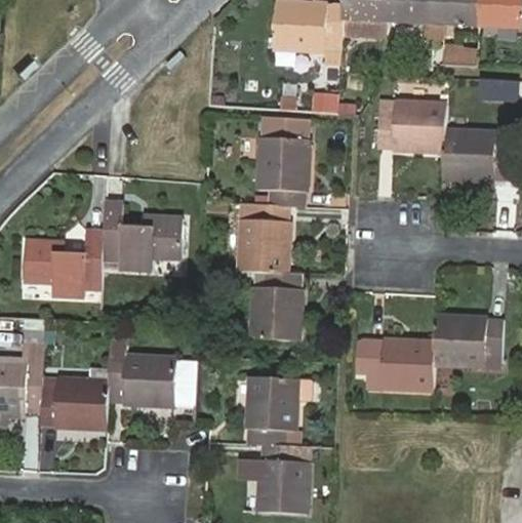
[(295,0),(274,0),(271,48),(323,51),(323,49),(339,50),(339,33),(340,5),(326,4),(326,2),(307,1),(307,6),(295,5),(295,0)]
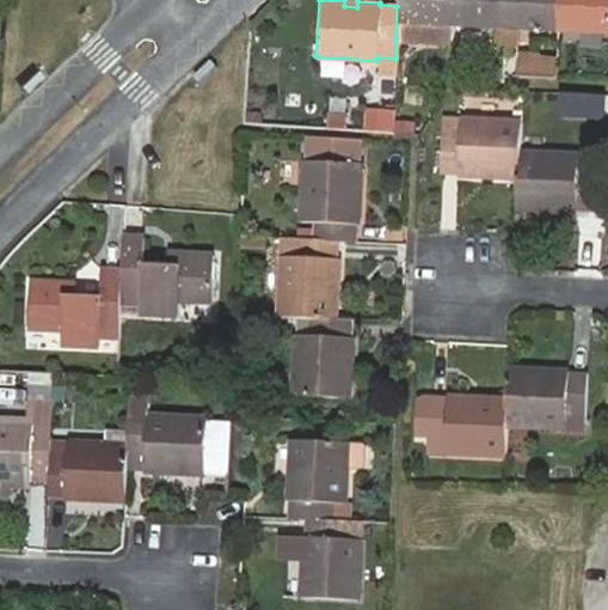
[(397,0),(397,6),(395,38),(450,41),(450,22),(452,0),(397,0)]
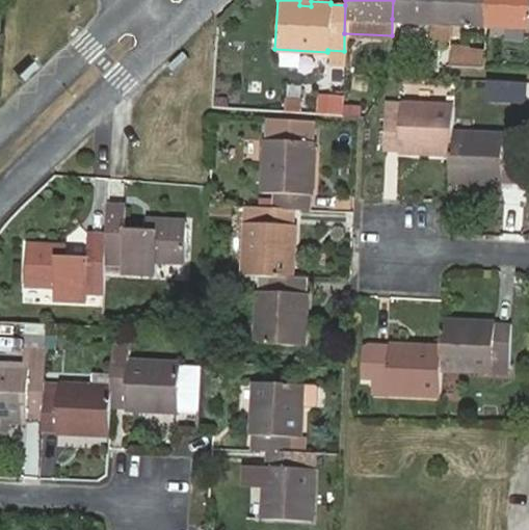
[(393,0),(392,19),(439,21),(440,0),(393,0)]
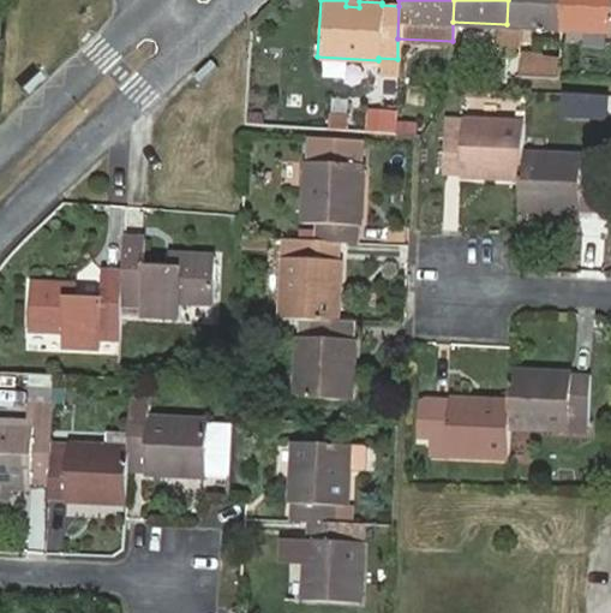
[(508,0),(507,24),(559,28),(559,0),(508,0)]
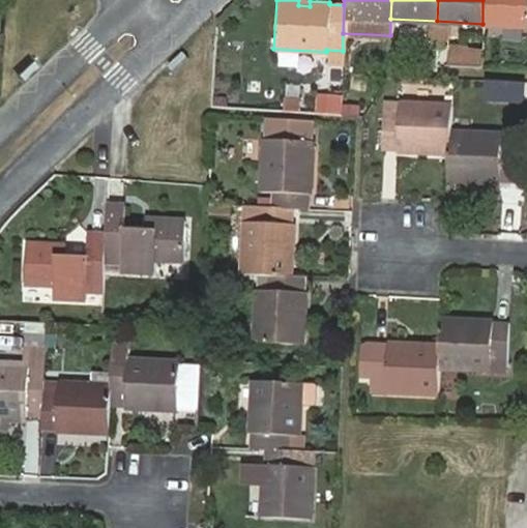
[(482,0),(482,24),(526,25),(526,0),(482,0)]
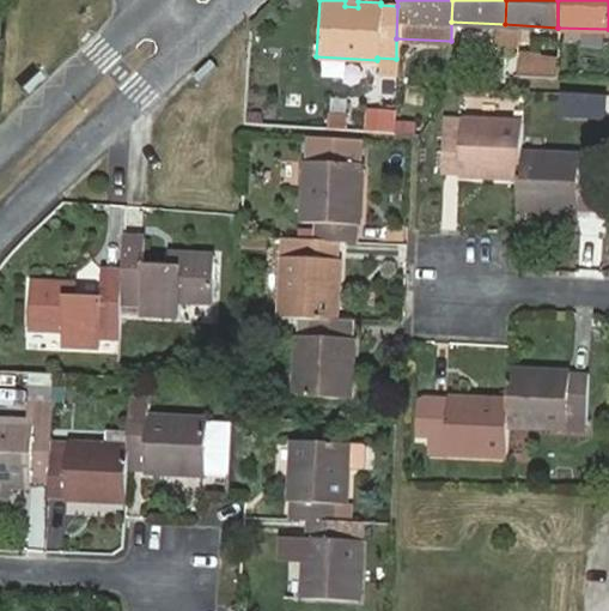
[(521,54),(519,74),(555,77),(555,56),(521,54)]
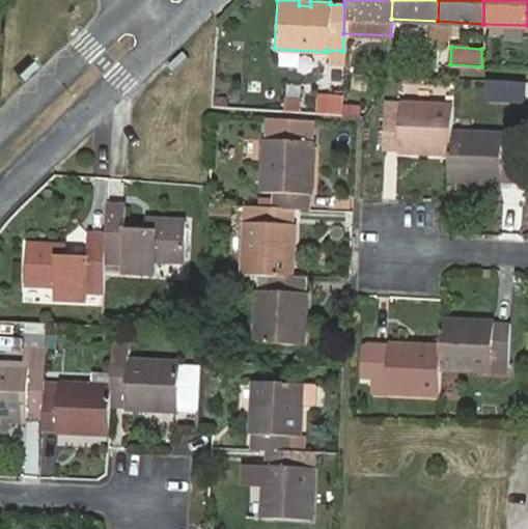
[(331,62),(330,76),(339,77),(340,63),(331,62)]
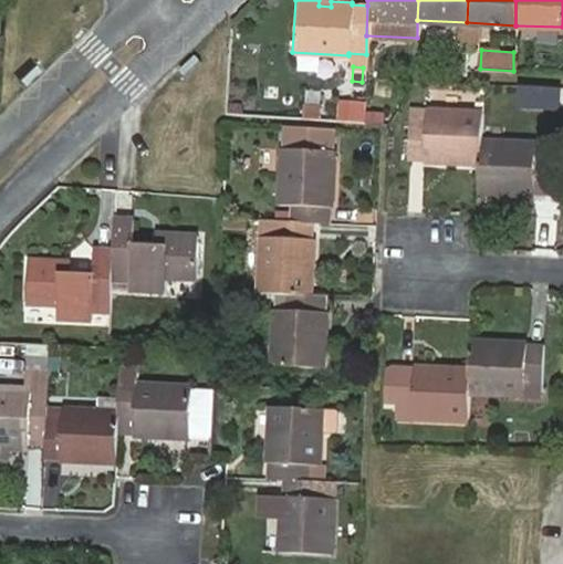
[(367,77),(385,79),(386,69),(367,68),(367,77)]
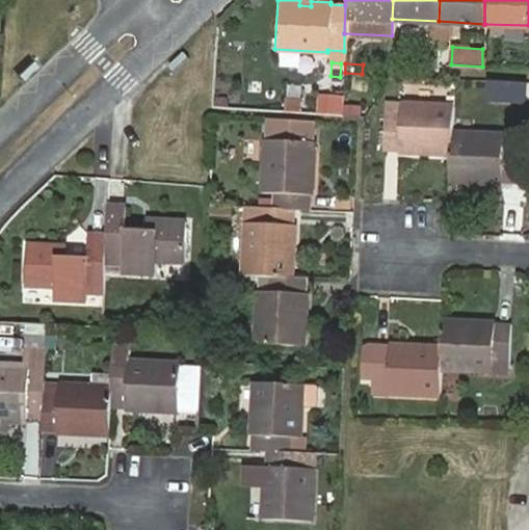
[(382,148),(398,149),(397,151),(417,152),(417,146),(428,147),(428,152),(450,153),(451,130),(452,104),(385,101),(382,148)]
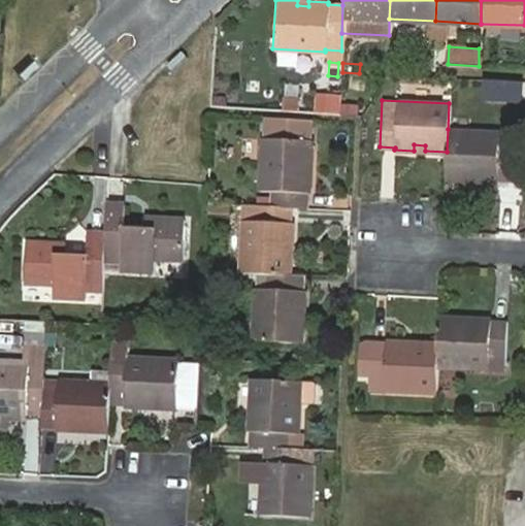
[(303,161),(309,161),(312,119),(261,116),(258,189),(271,190),(270,205),(289,206),(305,206),(305,191),(307,191),(308,172),(303,172),(303,161)]
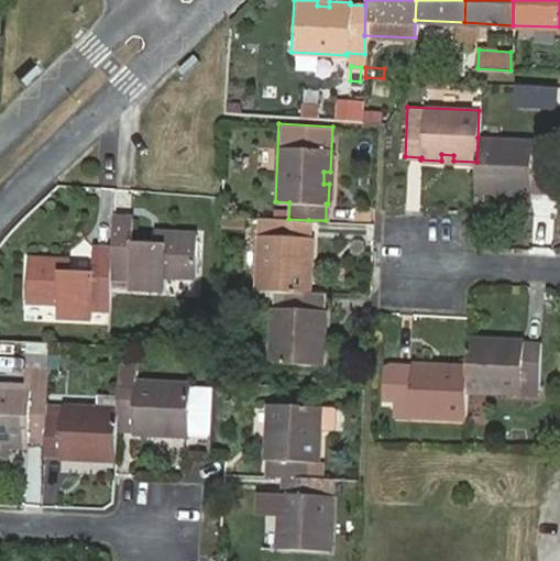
[(509,202),(529,204),(530,201),(546,202),(549,142),(478,138),(476,162),(474,200),(497,201),(497,196),(509,196),(509,202)]
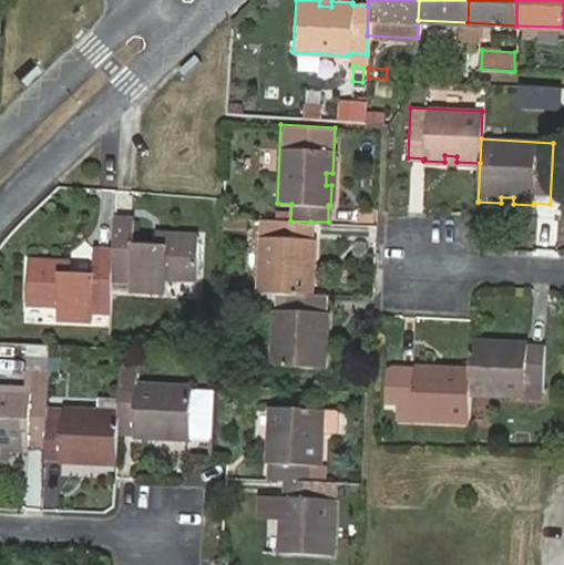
[(131,218),(113,217),(112,249),(111,278),(127,279),(127,287),(164,289),(164,276),(195,277),(197,235),(166,234),(165,243),(130,240),(131,218)]
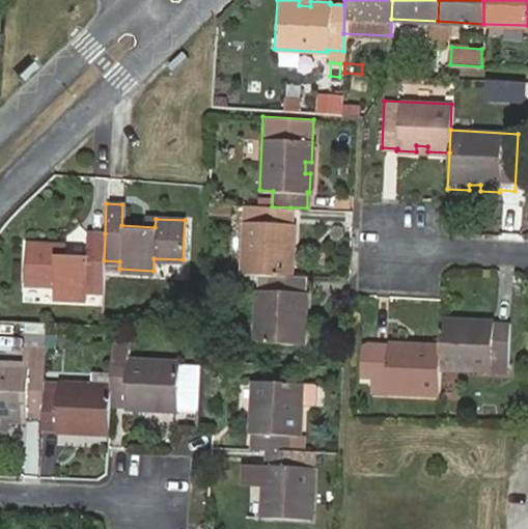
[(290,242),(292,223),(289,223),(290,207),(272,206),(244,205),(241,273),(256,274),(289,275),(290,253),(284,253),(285,242),(290,242)]
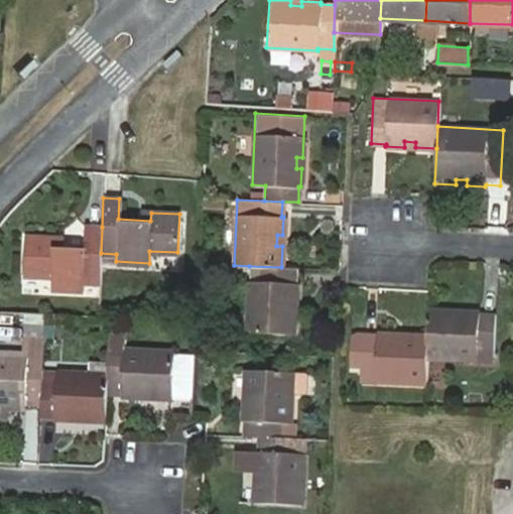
[(99,285),(101,253),(102,227),(86,226),(85,247),(51,245),(52,237),(24,235),(22,275),(50,276),(49,288),(83,290),(84,284),(99,285)]
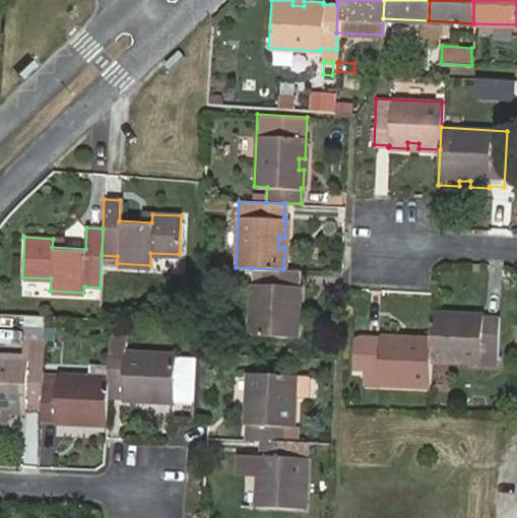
[(283,269),(251,268),(248,334),(296,336),(297,315),(292,315),(292,304),(298,304),(298,285),(296,285),(297,270),(283,269)]
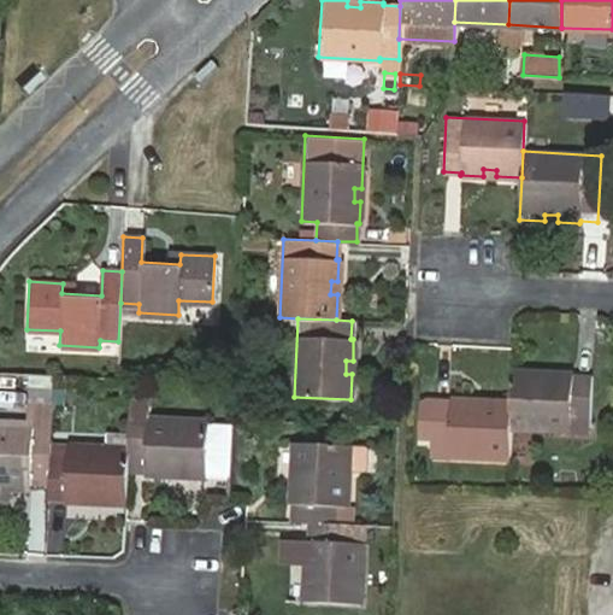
[(572,372),(550,370),(550,378),(537,376),(537,370),(512,369),(511,399),(510,427),(588,431),(590,374),(572,374),(572,372)]
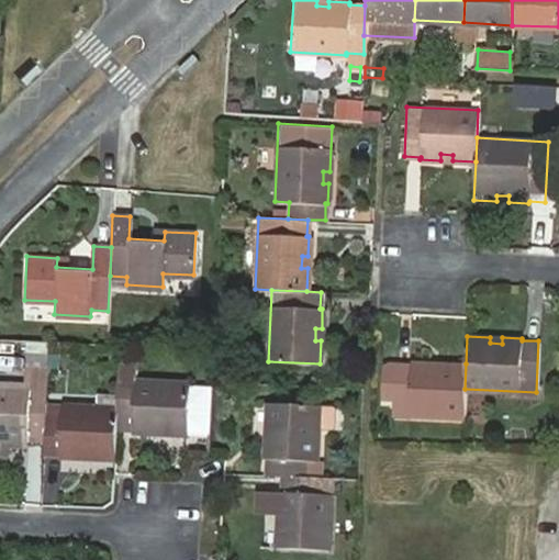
[(6,443),(26,443),(26,440),(43,441),(44,415),(47,351),(24,351),(23,368),(29,368),(29,390),(0,389),(0,435),(7,436),(6,443)]
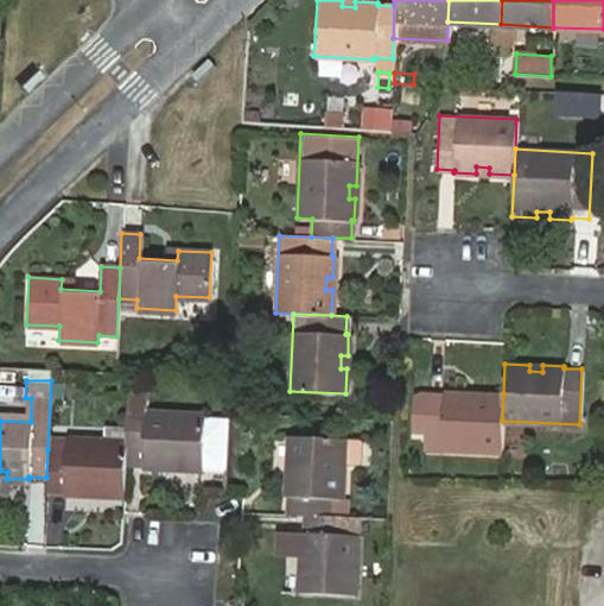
[(465,392),(443,391),(443,393),(425,393),(414,398),(412,434),(424,434),(443,435),(442,448),(501,450),(502,421),(503,393),(478,393),(478,399),(465,399),(465,392)]
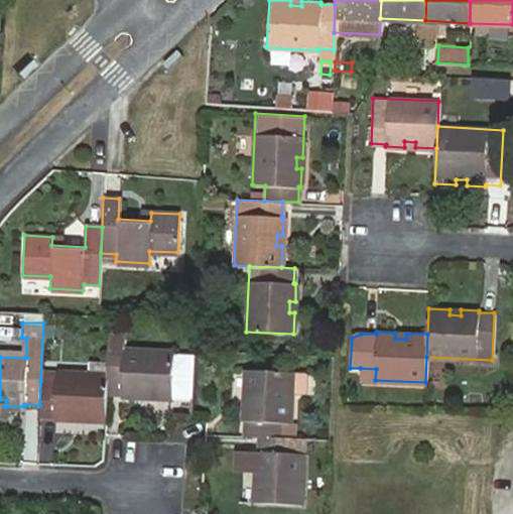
[(106,395),(121,396),(121,398),(139,399),(140,393),(151,394),(150,399),(171,400),(171,398),(173,374),(174,350),(174,348),(123,345),(124,334),(109,334),(108,360),(107,372),(106,395)]
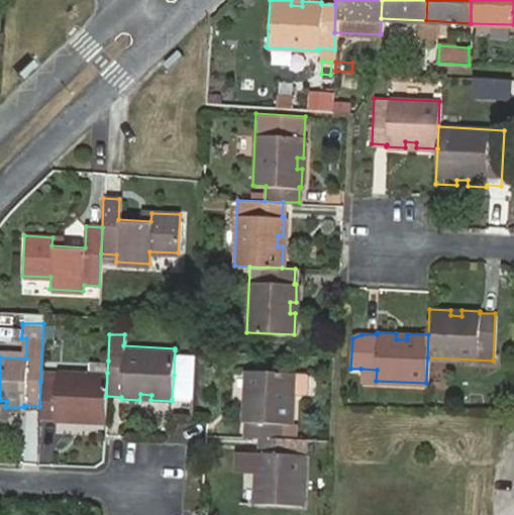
[(194,351),(175,350),(174,375),(172,399),(192,400),(194,351)]
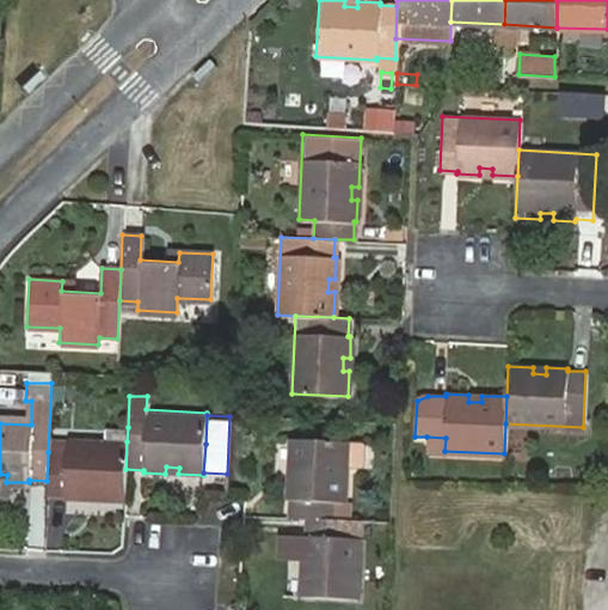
[(106,426),(105,440),(127,441),(128,427),(106,426)]
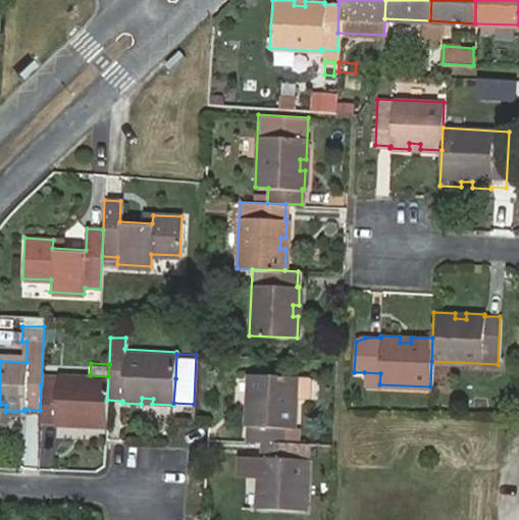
[(380,373),(364,372),(363,386),(379,387),(379,384),(380,373)]
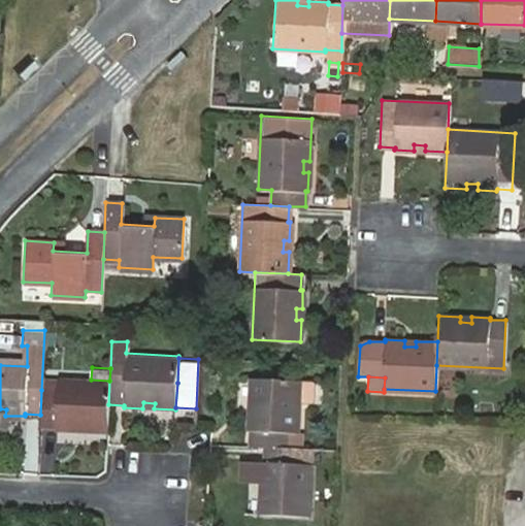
[(40,425),(55,425),(55,427),(73,428),(74,423),(86,423),(85,429),(107,430),(108,404),(109,381),(91,380),(57,379),(57,391),(41,390),(40,415),(40,425)]
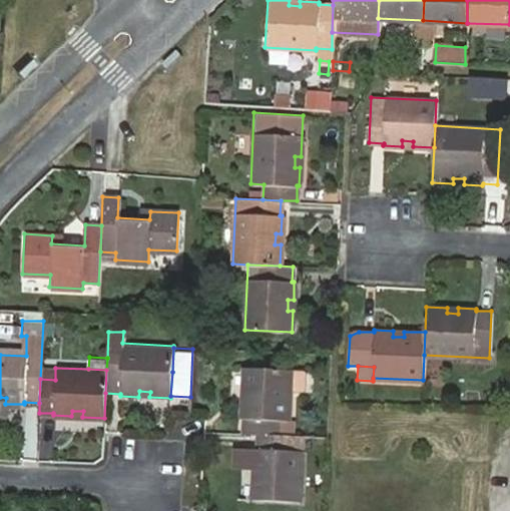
[(288,420),(291,370),(242,368),(241,389),(247,389),(246,400),(241,400),(240,418),(242,418),(241,433),(257,434),(290,435),(291,420),(288,420)]
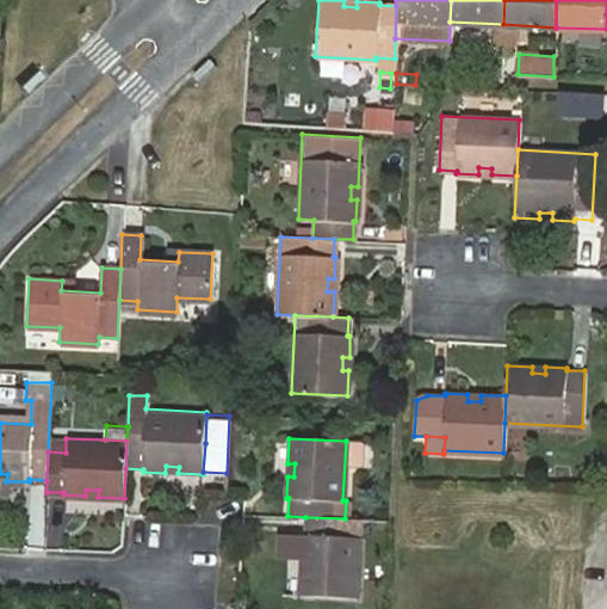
[(595,469),(584,468),(583,484),(594,485),(595,469)]
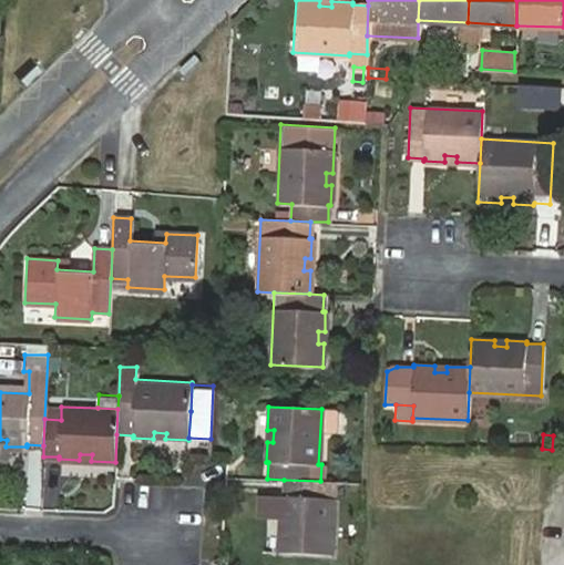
[(284,480),(283,496),(282,496),(256,495),(255,515),(286,516),(286,528),(279,528),(278,552),(330,554),(334,499),(319,497),(320,481),(284,480)]
